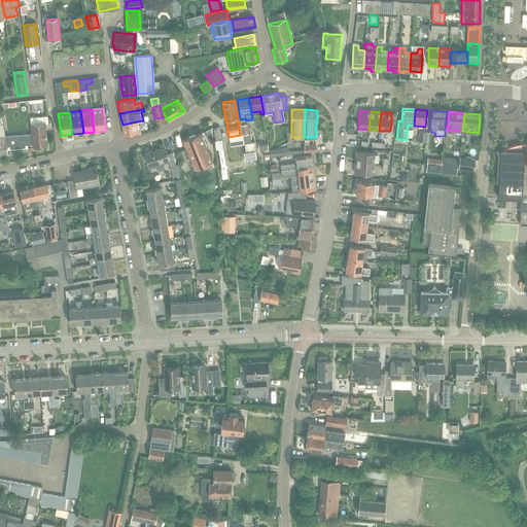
[(45,123),(48,123),(47,115),(30,117),(31,124),(32,134),(4,136),(2,125),(0,125),(0,155),(7,154),(6,149),(28,147),(28,150),(38,150),(38,146),(47,146),(45,123)]
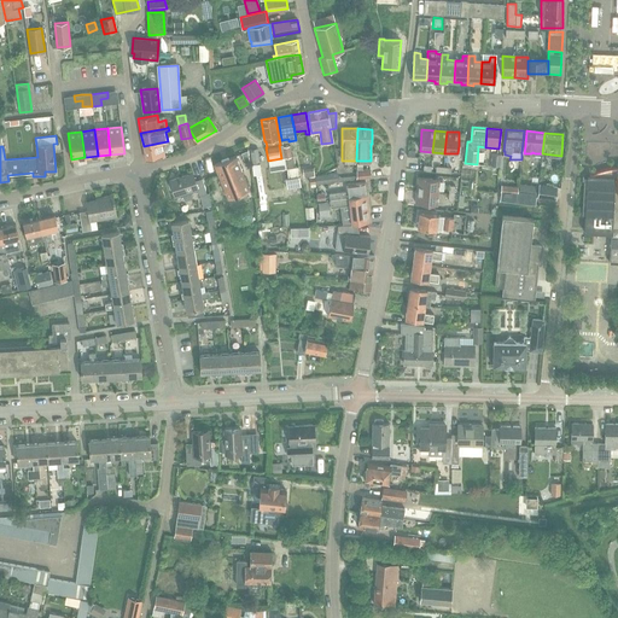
[(161,143),(144,146),(146,159),(163,156),(163,150),(164,150),(167,151),(172,150),(173,149),(172,143),(170,141),(164,143),(163,145),(162,145),(161,143)]
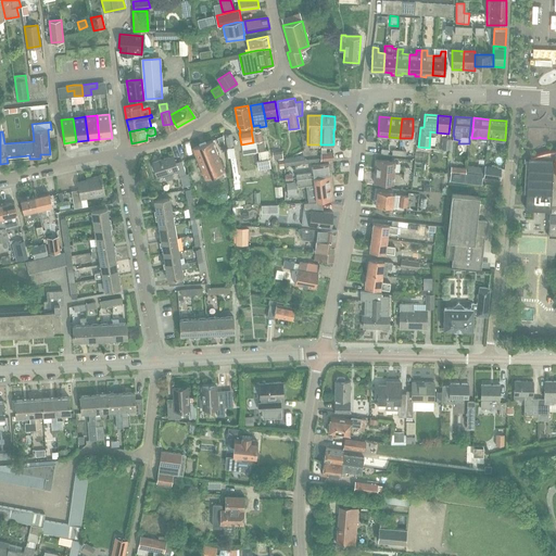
[(289,128),(280,130),(282,140),(290,139),(289,128)]
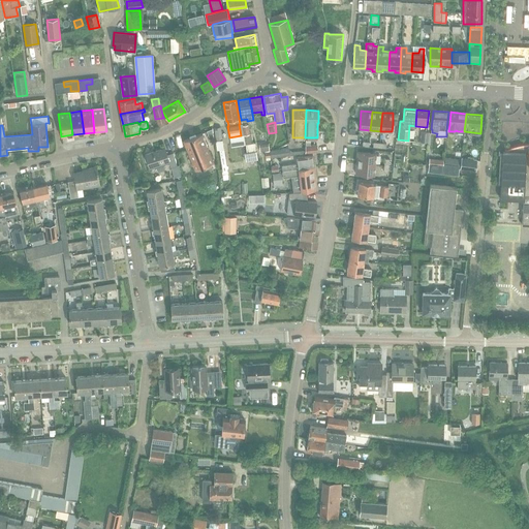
[(248,125),(242,125),(242,124),(240,124),(239,124),(241,135),(244,134),(245,145),(246,145),(247,152),(256,151),(255,143),(252,143),(251,133),(249,133),(248,125)]
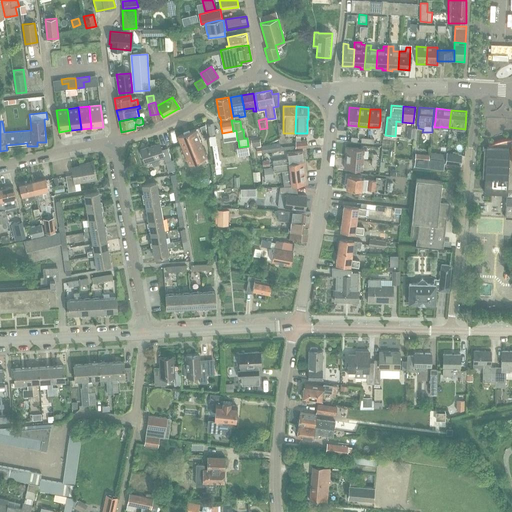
[(220,169),(215,135),(213,123),(207,124),(209,136),(210,145),(212,144),(216,166),(215,166),(215,170),(220,169)]
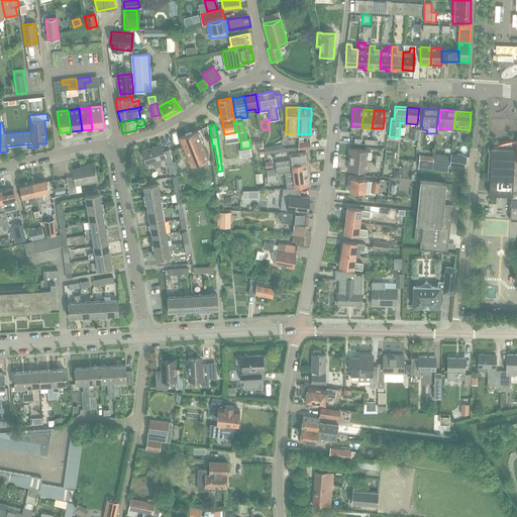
[(418,138),(419,128),(411,128),(411,138),(418,138)]
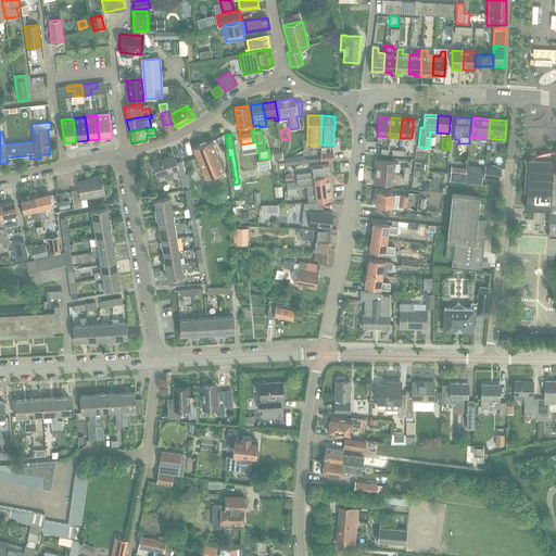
[(212,140),(204,143),(192,148),(204,178),(224,171),(212,140)]
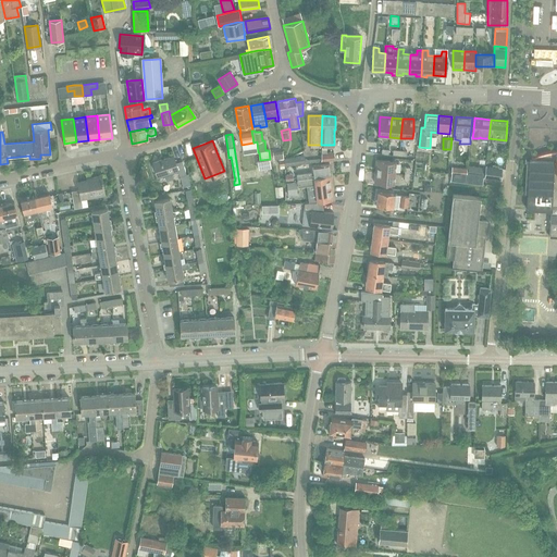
[(556,148),(556,149),(556,150),(544,153),(531,158),(531,159),(531,160),(527,160),(525,160),(524,194),(528,194),(527,197),(527,209),(547,211),(552,211),(552,206),(556,205),(556,148)]
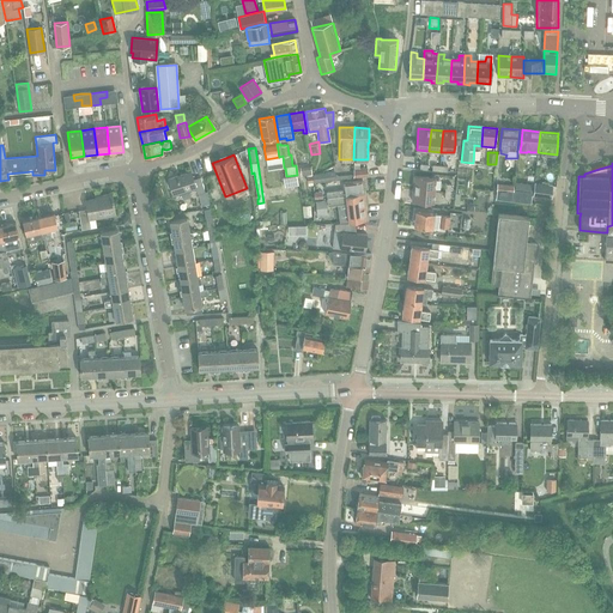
[(368,175),(366,168),(359,169),(359,164),(354,164),(353,177),(368,175)]
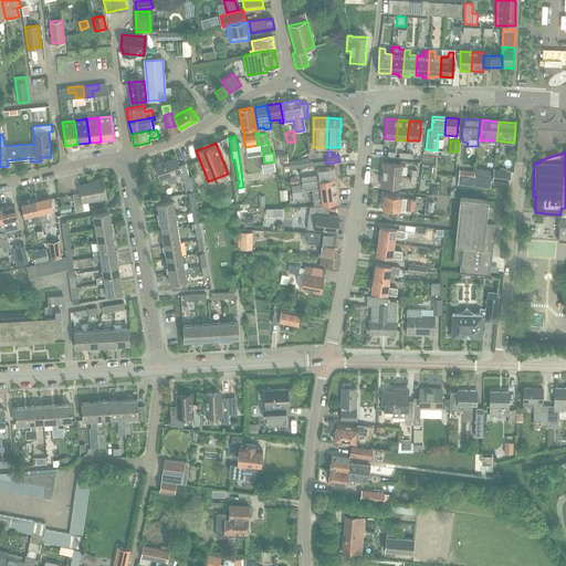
[(189,178),(185,164),(178,166),(176,159),(155,166),(159,180),(168,178),(169,184),(176,181),(175,176),(181,174),(186,190),(192,188),(191,177),(189,178)]
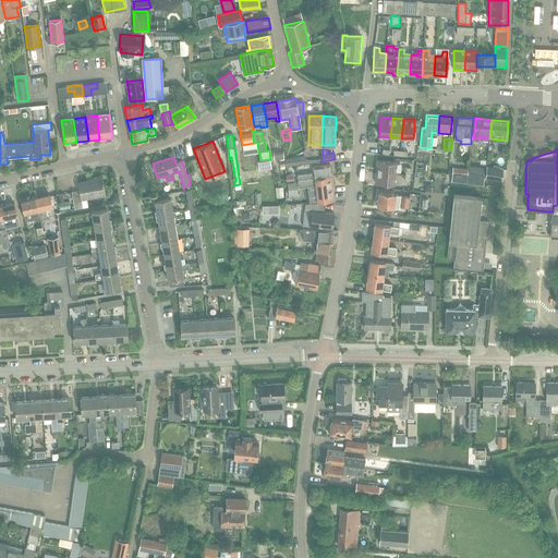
[(270,159),(261,160),(257,161),(258,170),(257,170),(258,172),(267,171),(266,169),(271,168),(270,159)]
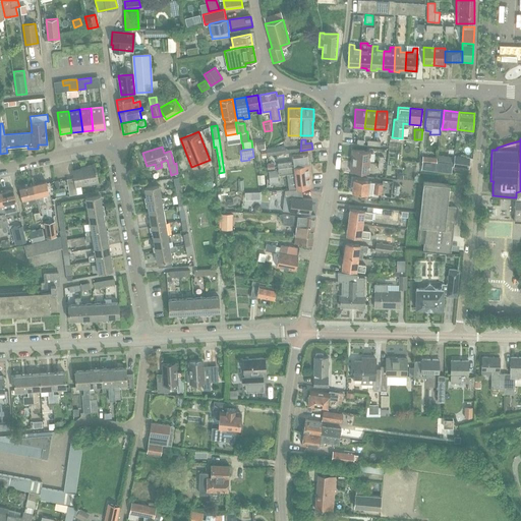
[(351,161),(369,162),(370,152),(352,150),(351,161)]
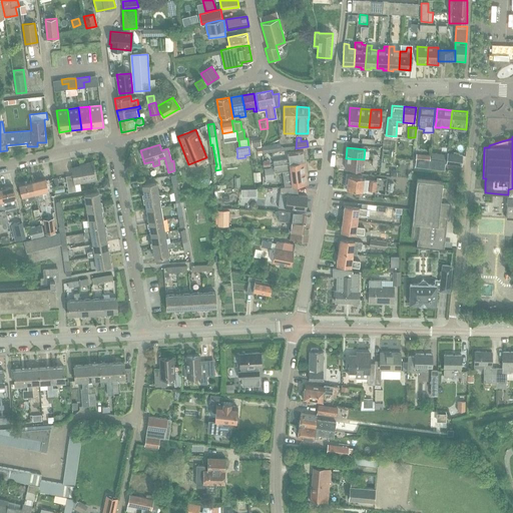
[(290,163),(305,161),(304,150),(288,151),(289,158),(274,160),(274,165),(290,163)]
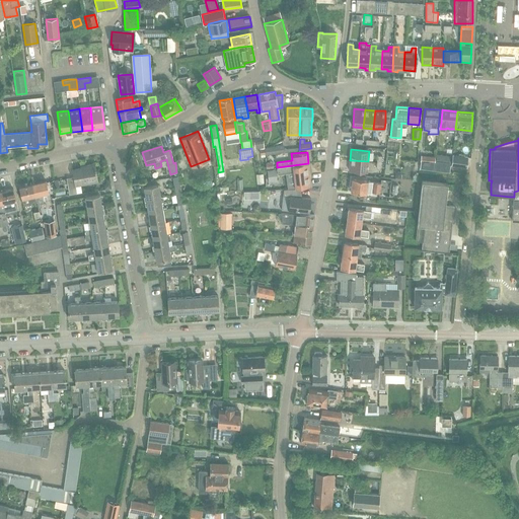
[(468,157),(452,155),(451,165),(466,167),(467,165),(466,165),(467,159),(468,157)]
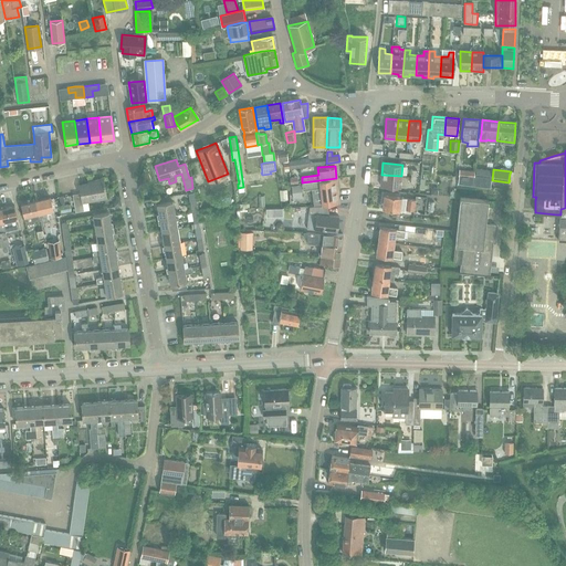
[(400,188),(401,176),(381,175),(380,186),(400,188)]
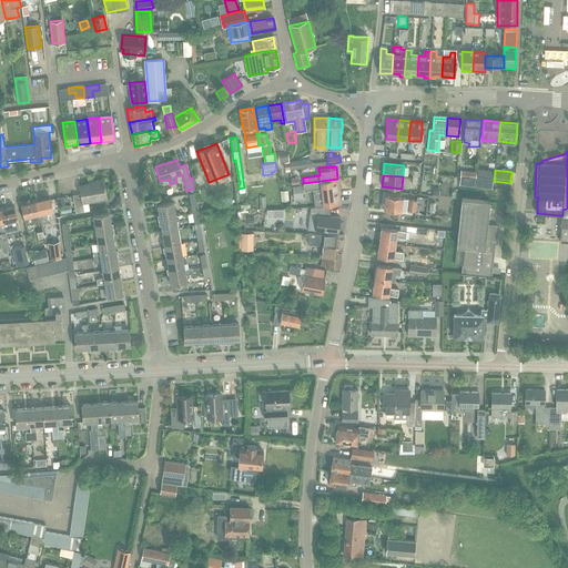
[(341,203),(340,192),(337,180),(337,179),(321,181),(303,183),(304,191),(322,189),(322,194),(323,205),(341,203)]
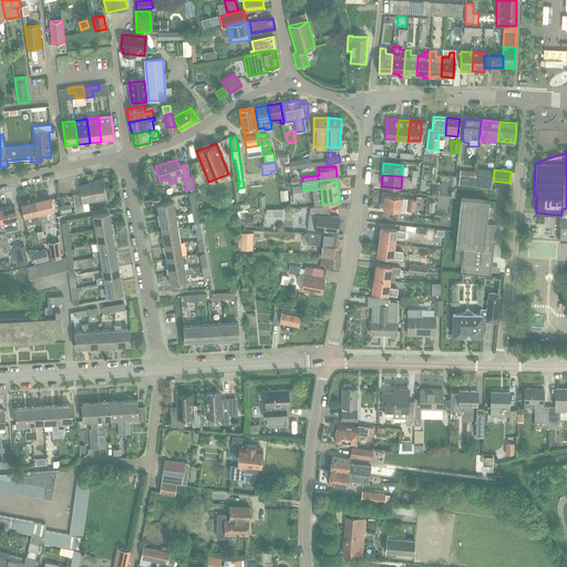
[(81,193),(73,195),(75,212),(84,210),(83,203),(106,198),(103,179),(94,181),(94,183),(80,185),(81,193)]
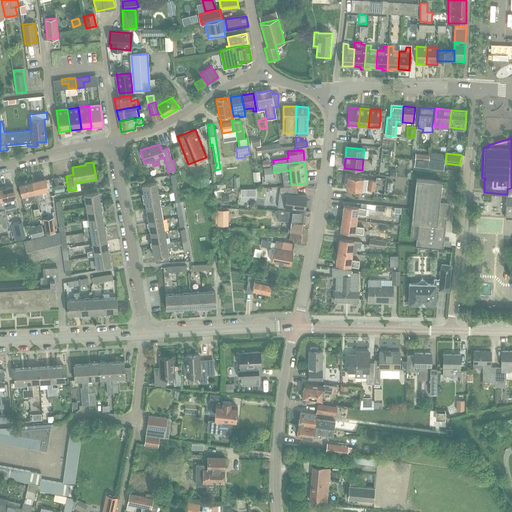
[(272,168),(263,169),(265,180),(273,179),(272,168)]
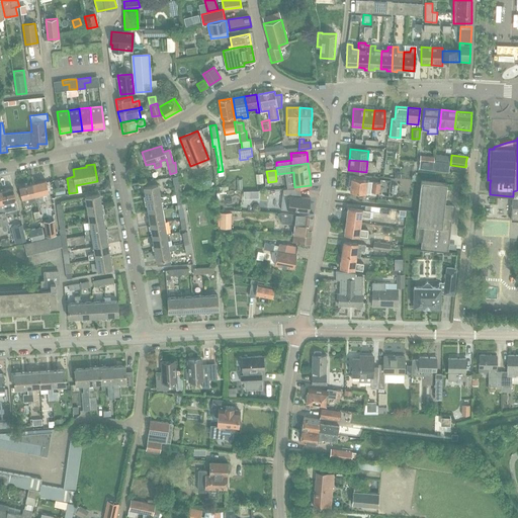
[(406,210),(406,236),(447,240),(448,232),(448,231),(449,227),(454,227),(457,199),(448,198),(450,179),(449,179),(450,178),(450,175),(420,172),(416,211),(406,210)]
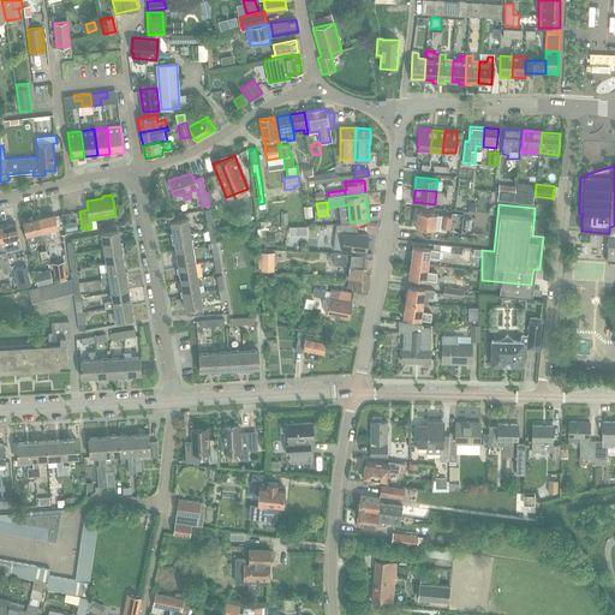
[(451,230),(452,218),(436,215),(436,214),(417,212),(416,227),(441,230),(441,228),(451,230)]
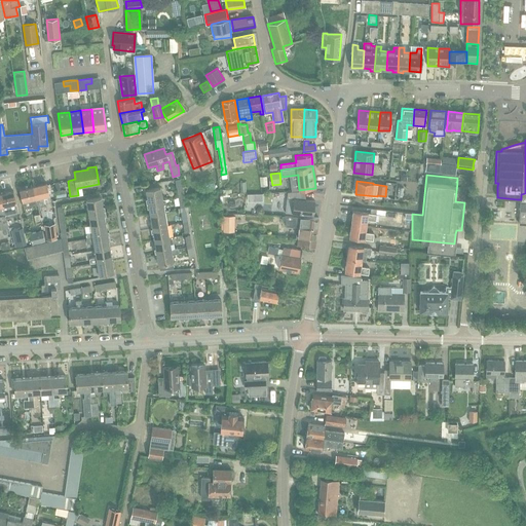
[(37,204),(39,211),(45,209),(42,196),(49,195),(46,183),(33,186),(36,198),(37,204)]
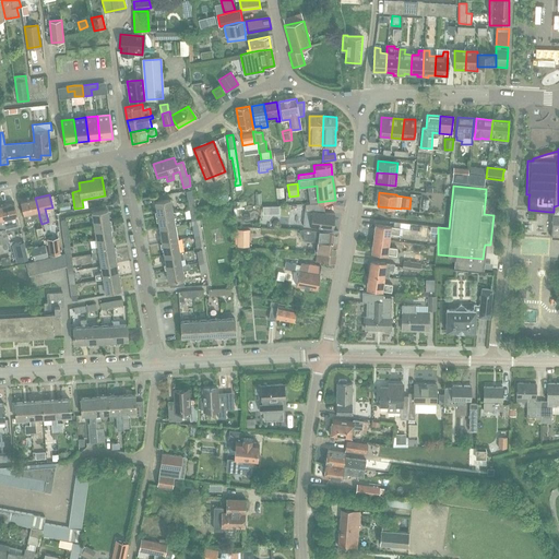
[(39,217),(38,211),(35,198),(21,201),(25,221),(39,217)]
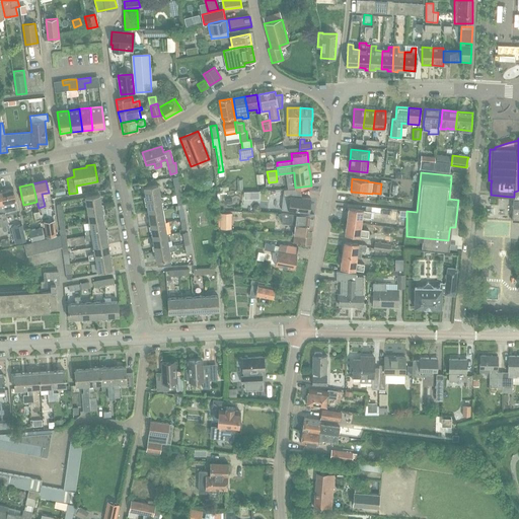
[(145,196),(144,196),(145,201),(160,198),(158,184),(144,188),(145,196)]
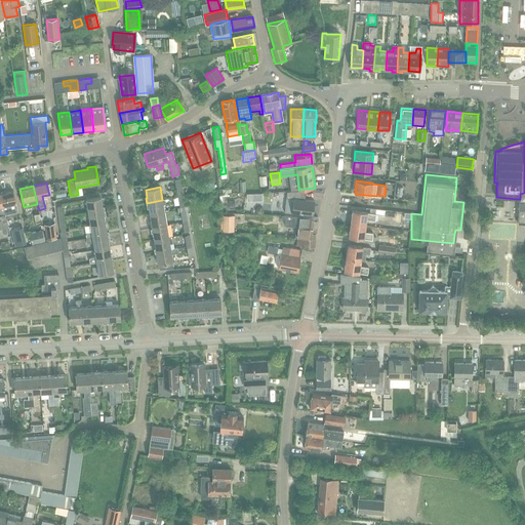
[(13,190),(0,193),(0,194),(5,214),(18,211),(16,202),(13,190)]
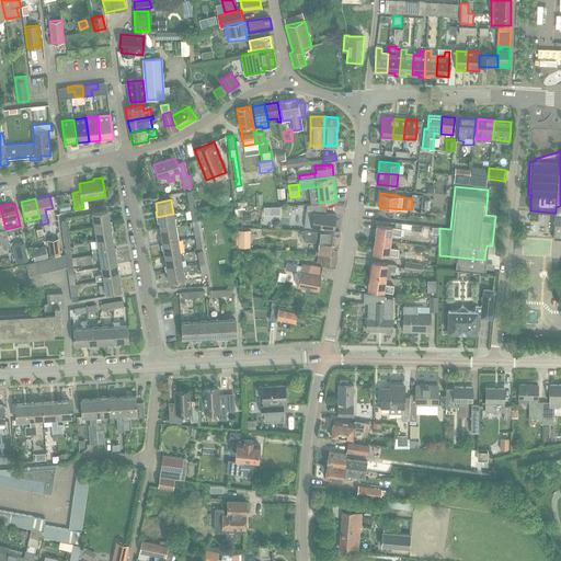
[(334,230),(335,215),(321,213),(322,204),(307,205),(305,217),(312,218),(311,228),(334,230)]
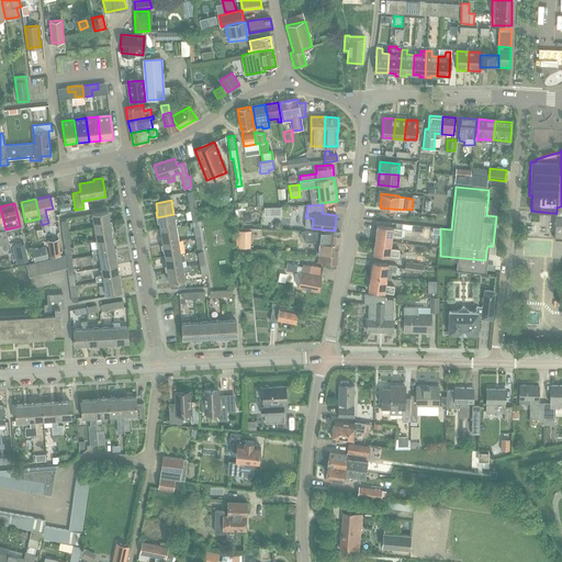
[(536,243),(532,291),(557,292),(557,302),(561,302),(561,208),(557,208),(557,213),(552,213),(550,242),(536,240),(536,243)]
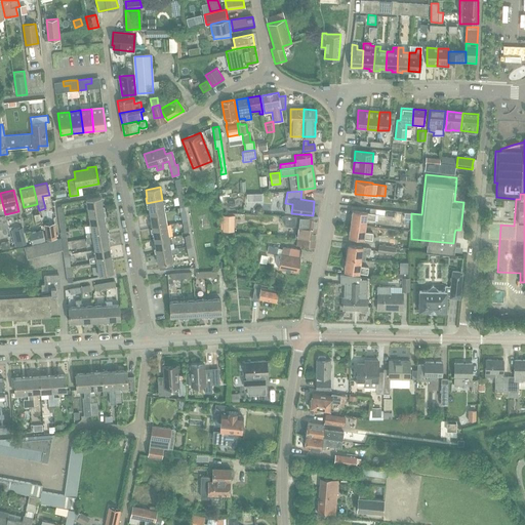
[(102,197),(86,200),(89,212),(106,209),(105,204),(103,205),(102,197)]
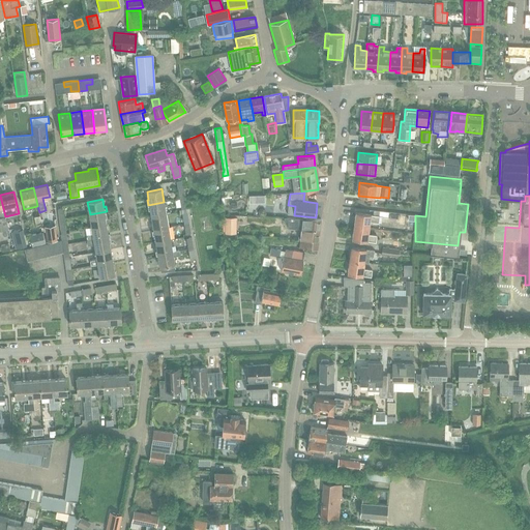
[(164,202),(148,205),(148,209),(150,209),(151,216),(166,214),(164,202)]
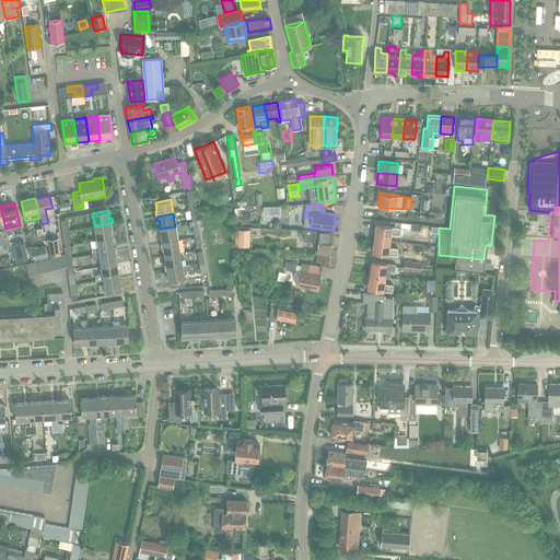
[(275,220),(271,223),(273,229),(278,229),(281,224),(279,220),(275,220)]
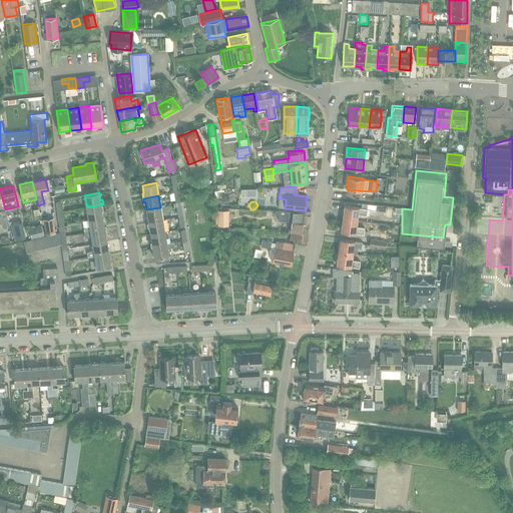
[(103,204),(87,207),(89,219),(103,216),(102,209),(103,209),(103,204)]
